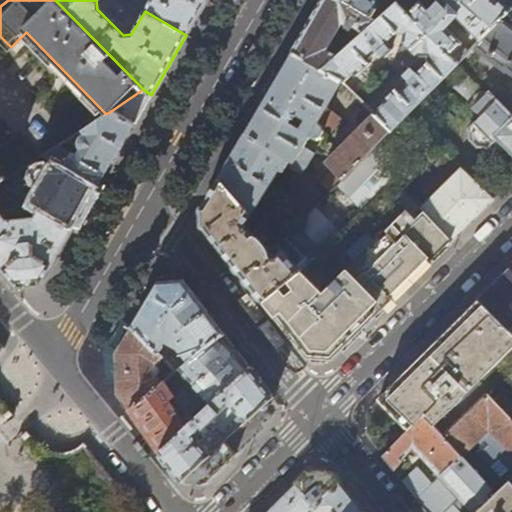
[(150,0),(145,11),(186,35),(202,7),(206,0),(150,0)]
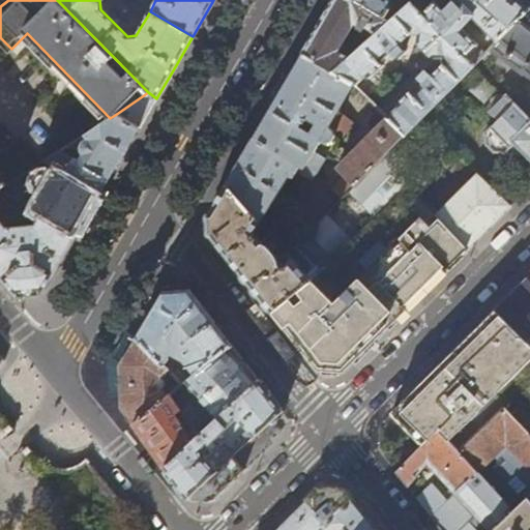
[(390,21),(354,0),(333,0),(321,23),(303,54),(334,71),(354,53),(360,48),(370,39),(363,35),(348,49),(344,54),(337,50),(343,40),(348,39),(357,26),(362,29),(366,24),(378,32),(390,21)]
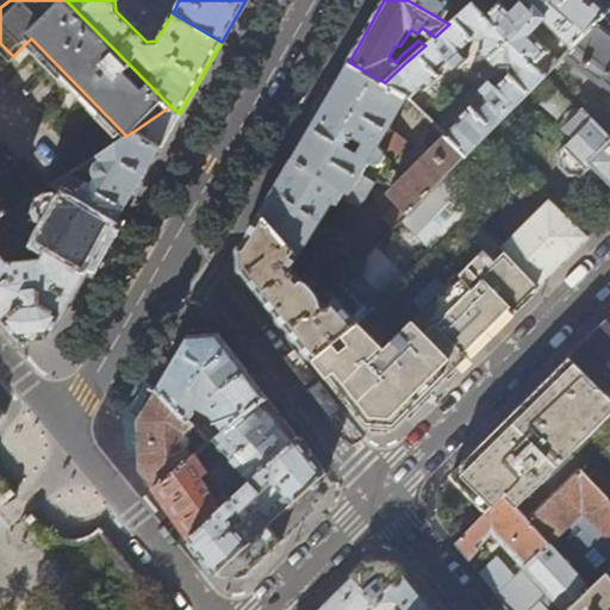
[(609,8),(598,0),(521,0),(522,1),(530,10),(520,20),(500,1),(486,13),(474,1),(460,14),(449,24),(435,37),(425,45),(415,55),(408,61),(385,82),(408,95),(409,97),(422,85),(425,87),(442,73),(439,69),(475,36),(483,36),(480,47),(497,64),(510,63),(511,69),(475,105),(473,101),(458,116),(459,118),(446,132),(467,153),(552,68),(541,57),(555,44),(536,24),(548,11),(579,41),(607,13),(609,10),(609,8)]
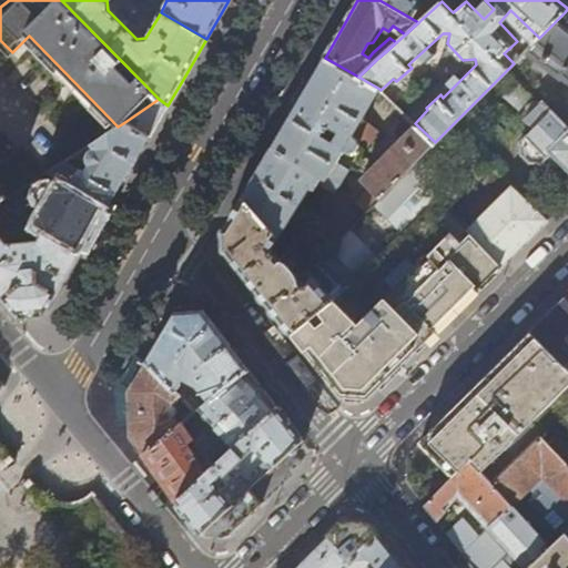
[(379,0),(418,22),(428,13),(418,7),(415,0),(379,0)]
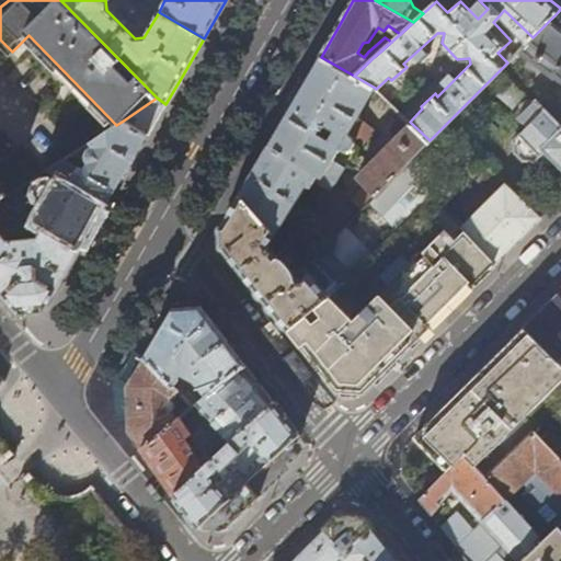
[(560,14),(558,12),(533,37),(521,49),(553,76),(556,75),(560,78),(560,14)]
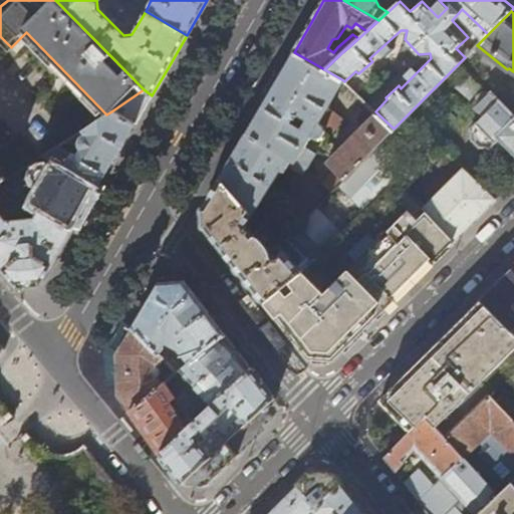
[(324,69),(294,52),(281,74),(271,91),(246,134),(296,162),(306,170),(322,143),(325,144),(335,127),(344,116),(328,106),(343,80),(324,69)]
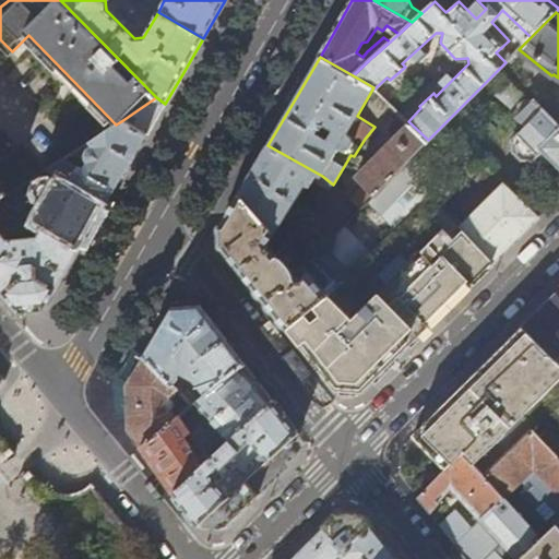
[(558,170),(558,126),(526,95),(515,106),(520,110),(514,117),(523,127),(508,141),(510,144),(511,153),(520,162),(527,162),(531,164),(540,154),(558,170)]
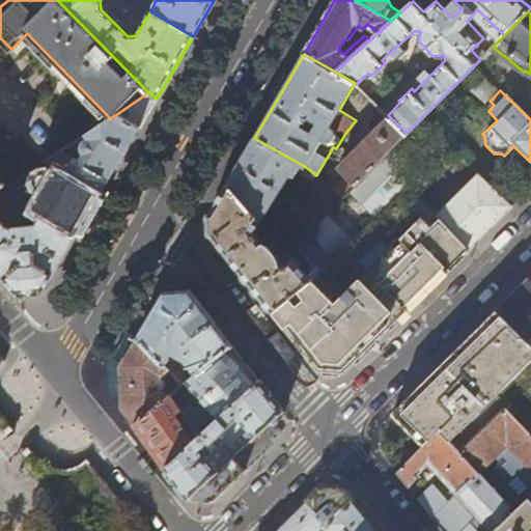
[(142,124),(157,99),(148,92),(115,115),(139,129),(142,124)]
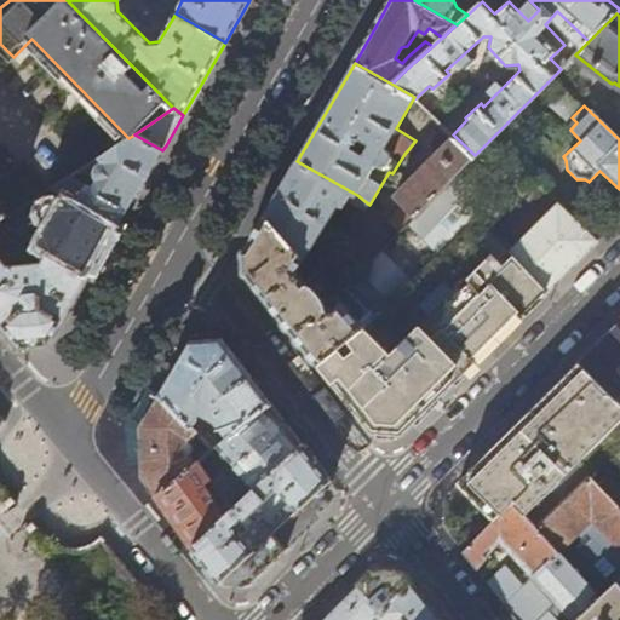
[(162,150),(135,135),(128,138),(87,166),(92,173),(96,173),(96,176),(97,179),(102,184),(98,190),(90,184),(86,187),(72,177),(53,189),(69,199),(118,229),(151,170),(162,150)]
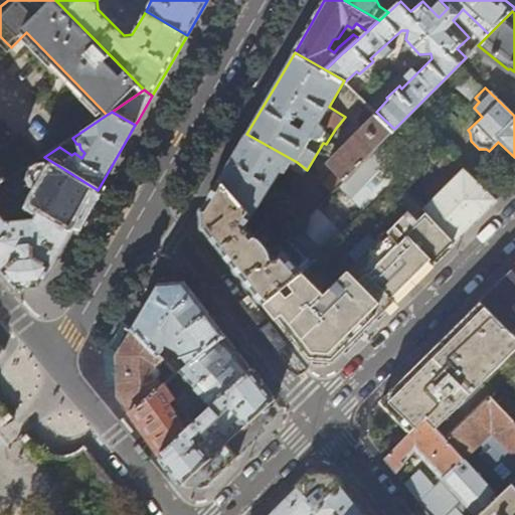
[(362,161),(394,129),(376,112),(328,163),(334,170),(323,181),(332,191),(362,161)]
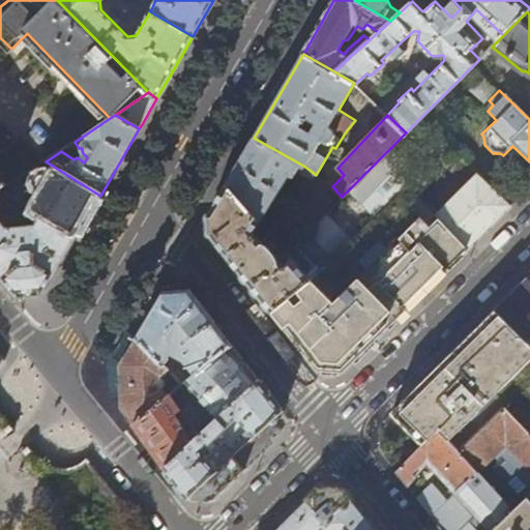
[(305,167),(254,138),(241,159),(227,185),(260,223),(270,234),(287,253),(294,244),(342,197),(332,186),(293,227),(295,229),(290,234),(276,218),(266,212),(290,174),(294,176),(298,170),(314,179),(316,175),(305,167)]
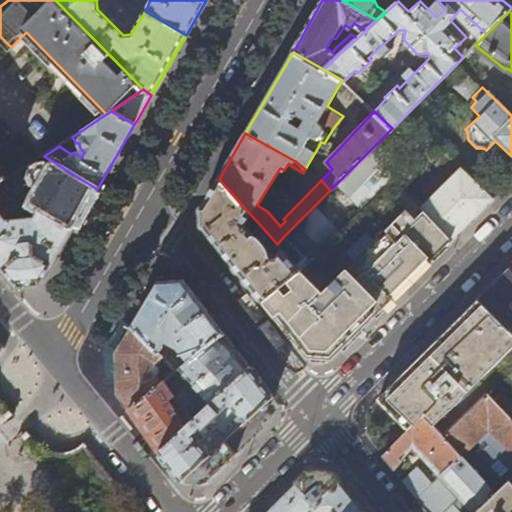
[(386,185),(360,160),(330,190),(284,236),(299,256),(293,262),(299,269),(386,185)]
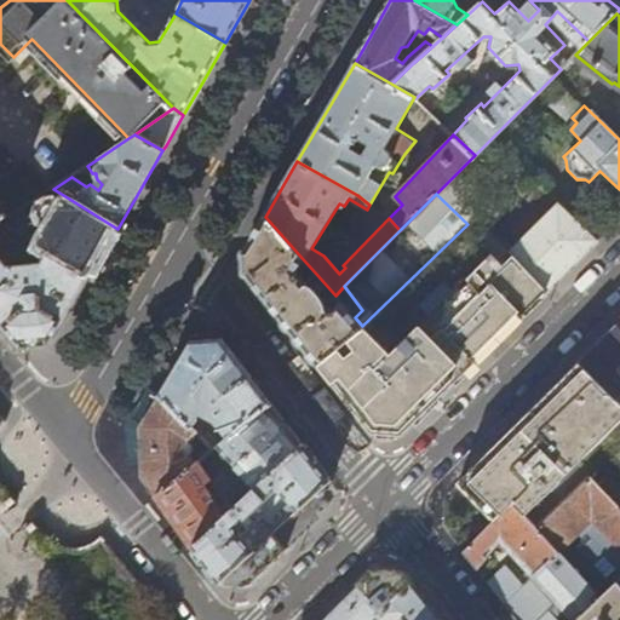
[(93,269),(118,229),(69,199),(40,246),(50,252),(90,275),(93,269)]
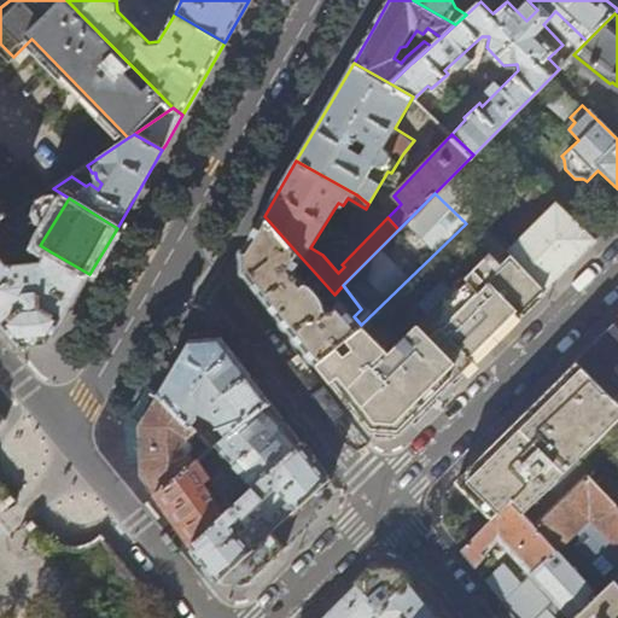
[(537,229),(512,254),(544,291),(570,266),(596,239),(555,199),(531,223),(537,229)]
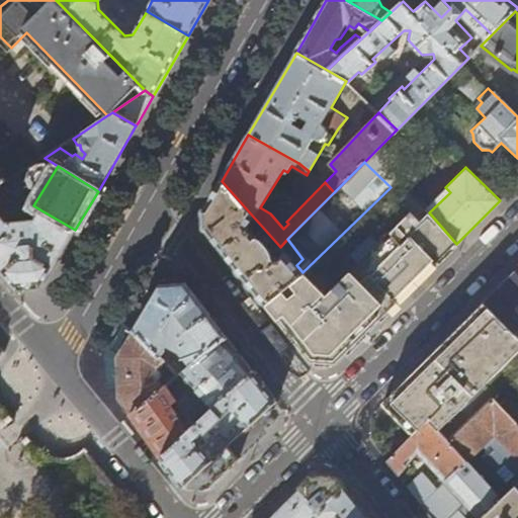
[(15,178),(7,183),(1,187),(25,201),(33,188),(15,178)]
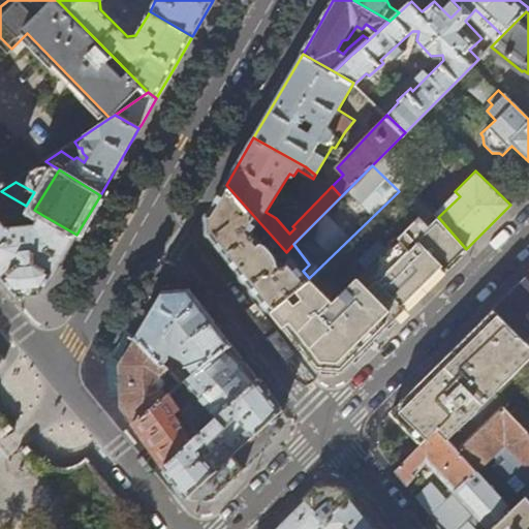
[(259,222),(226,185),(215,204),(211,211),(212,238),(228,257),(256,292),(271,312),(287,298),(294,290),(305,281),(309,278),(303,271),(286,252),(270,234),(262,240),(255,228),(259,222)]
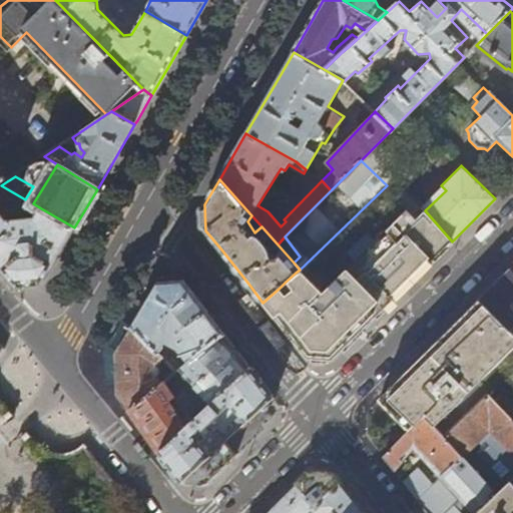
[(33,203),(25,199),(1,185),(0,185),(0,266),(17,286),(30,285),(42,284),(58,255),(74,227),(41,208),(35,218),(7,221),(0,211),(0,206),(1,205),(9,216),(29,214),(33,203)]
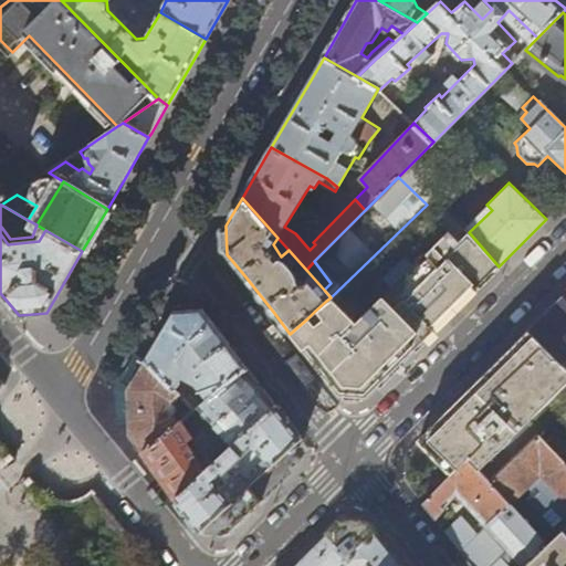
[(431,333),(499,266),(469,232),(467,230),(457,240),(447,229),(425,250),(422,249),(379,293),(379,294),(354,320),(331,297),(326,301),(315,311),(323,318),(314,325),(307,318),(290,334),(303,350),(326,379),(339,395),(366,398),(431,333)]
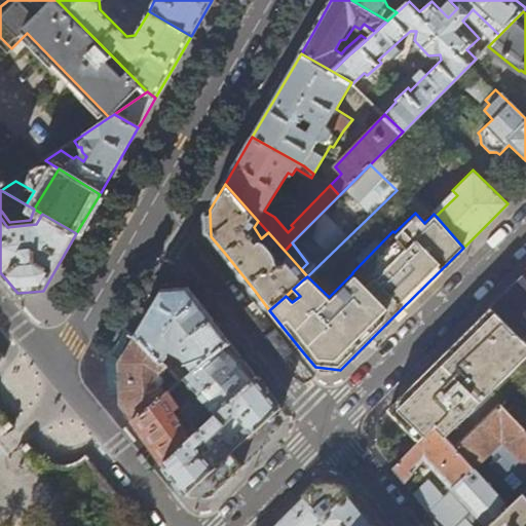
[(525,338),(525,282),(522,277),(505,294),(491,308),(525,340),(525,338)]
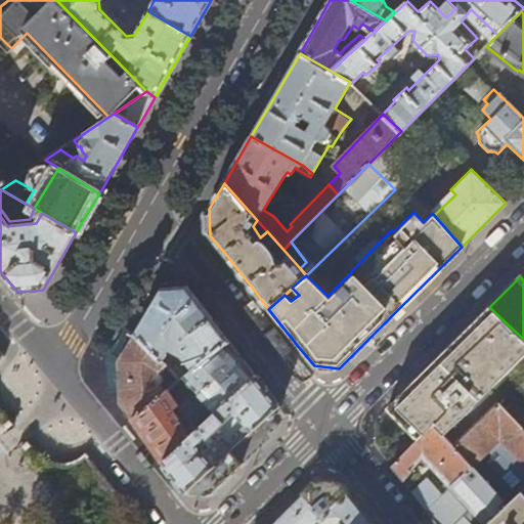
[(208,314),(187,288),(175,289),(161,290),(143,319),(135,335),(161,361),(169,349),(180,353),(193,368),(221,346),(228,340),(208,314)]
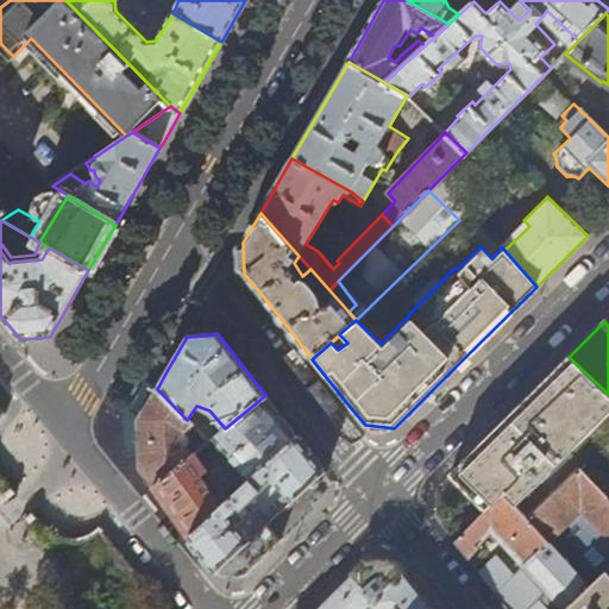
[(608,391),(608,394),(569,357),(500,425),(450,475),(487,513),(504,497),(526,521),(579,471),(608,501),(608,391)]
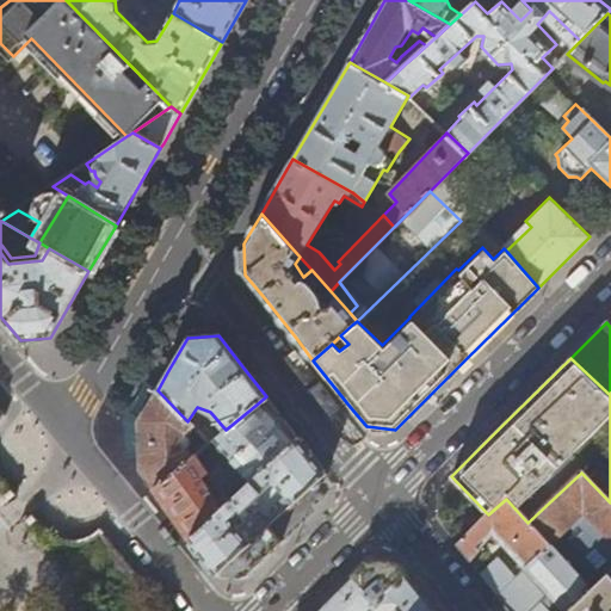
[(187,421),(158,390),(139,423),(140,432),(141,470),(154,489),(192,458),(184,449),(186,445),(189,442),(187,436),(185,433),(193,427),(187,421)]
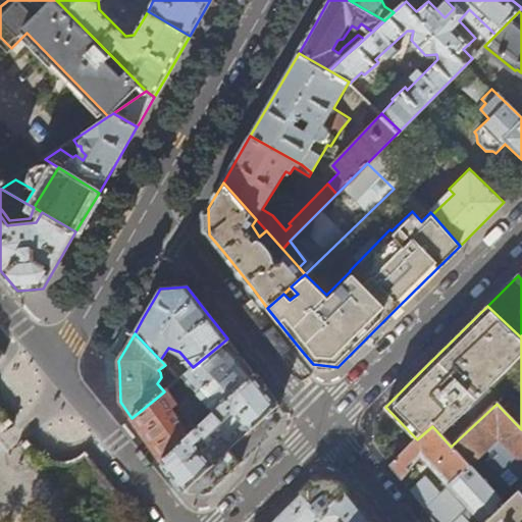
[(236,361),(220,345),(193,367),(193,368),(177,379),(183,385),(188,381),(206,402),(192,416),(200,424),(251,377),(236,361)]
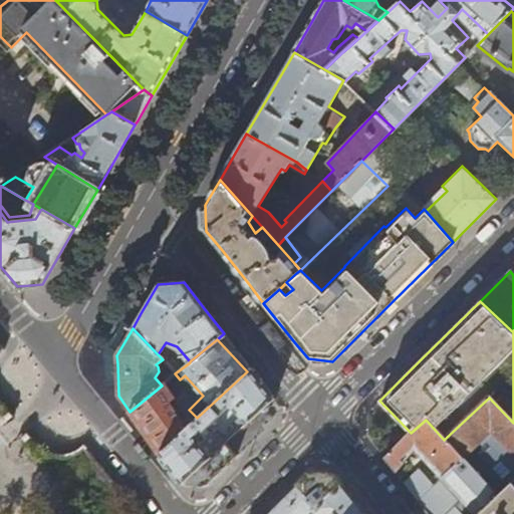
[(237,455),(226,442),(242,428),(237,423),(223,436),(210,424),(226,408),(231,409),(246,425),(274,398),(261,381),(251,368),(247,371),(197,418),(188,427),(159,452),(171,468),(182,484),(185,484),(207,485),(237,455)]
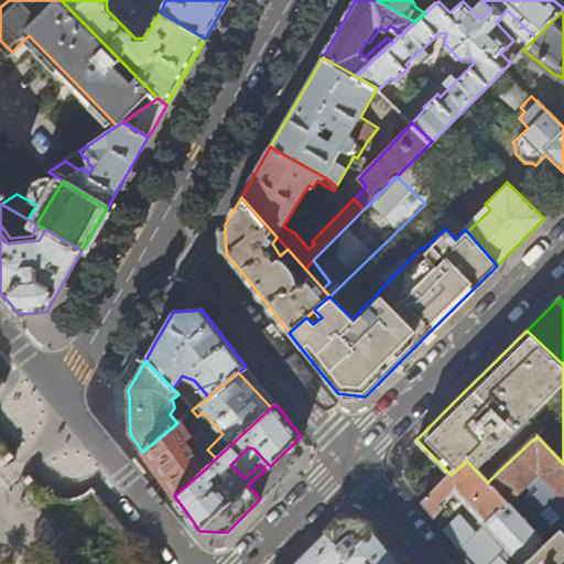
[(206,468),(186,441),(194,435),(186,424),(192,419),(188,413),(177,423),(142,452),(156,472),(174,496),(206,468)]
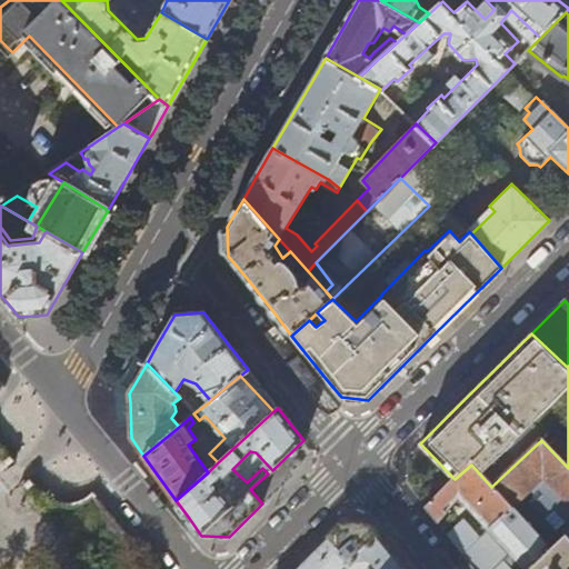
[(527,568),(568,530),(568,468),(541,440),(491,487),(511,509),(486,532),(478,540),(462,555),(473,568),(527,568)]
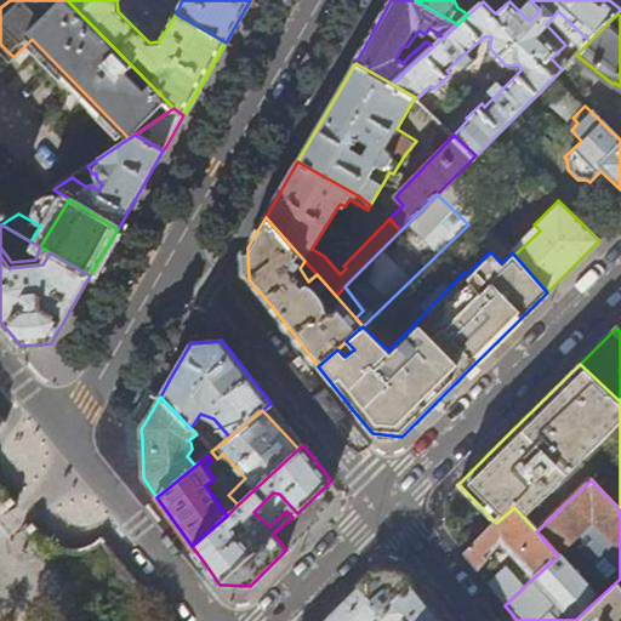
[(558,556),(536,531),(514,507),(496,523),(463,552),(477,570),(500,546),(530,581),(558,556)]
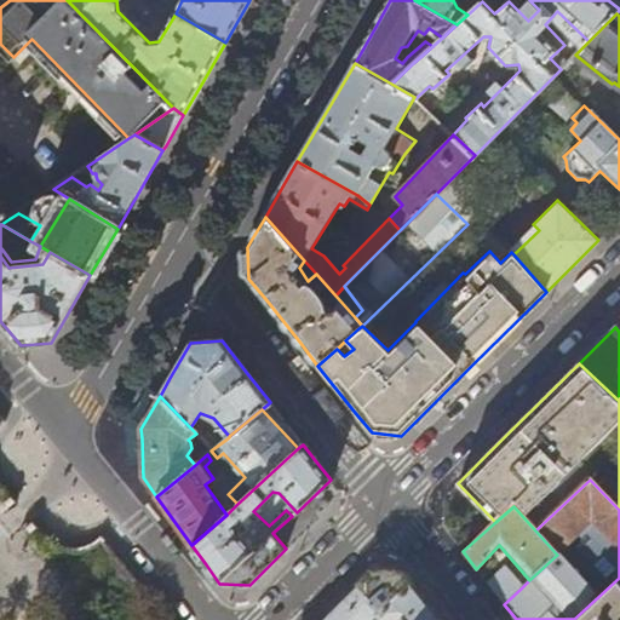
[(504,604),(521,589),(505,569),(488,584),(504,604)]
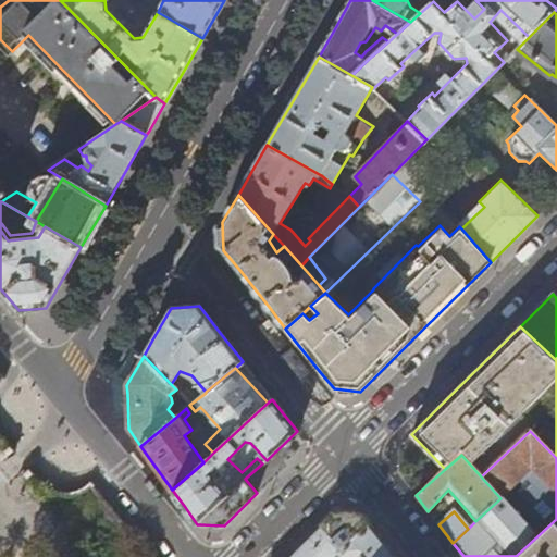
[(395,556),(381,539),(361,514),(338,512),(334,512),(305,542),(289,556),(395,556)]
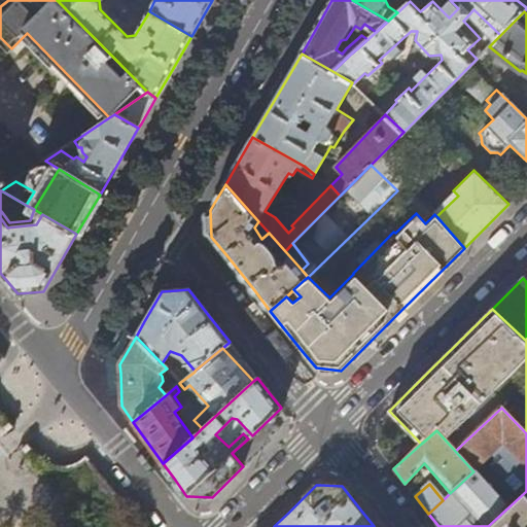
[(526,526),(526,491),(488,526),(526,526)]
